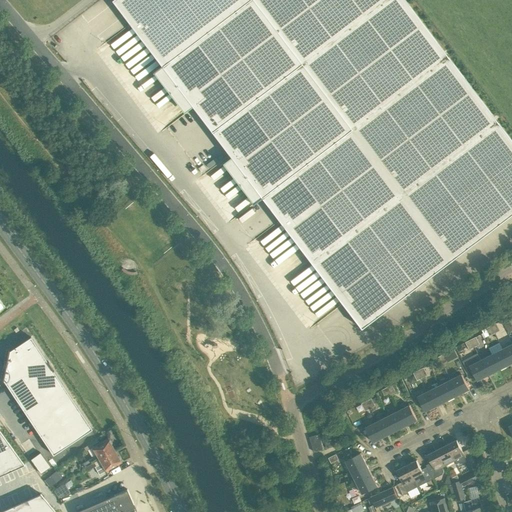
[(511,142),(403,0),(111,0),(361,329),(511,213),(511,142)]
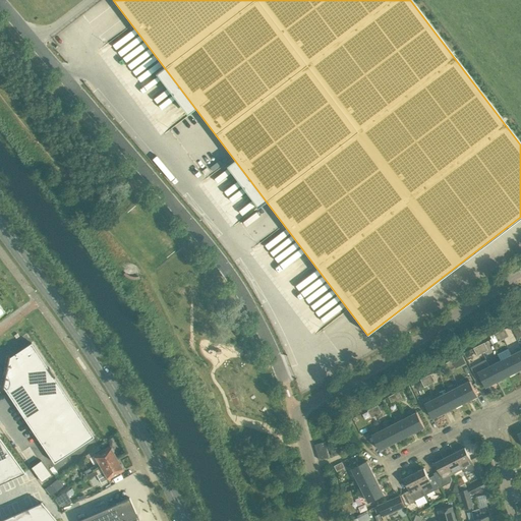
[(84,37),(110,75),(149,50),(138,35),(128,42),(112,18),(84,37)]
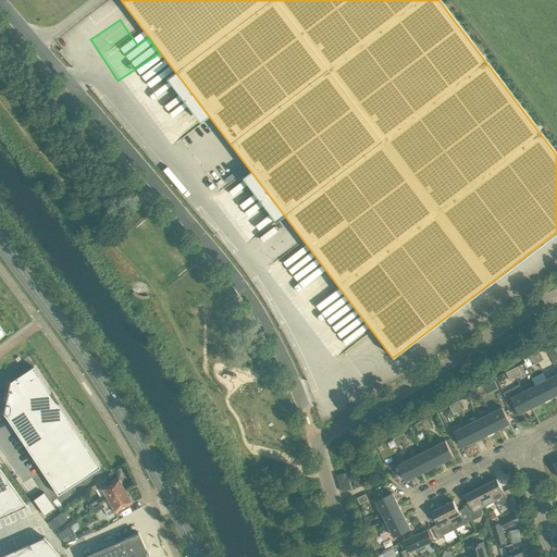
[(556,356),(556,346),(547,350),(552,359),(556,356)]
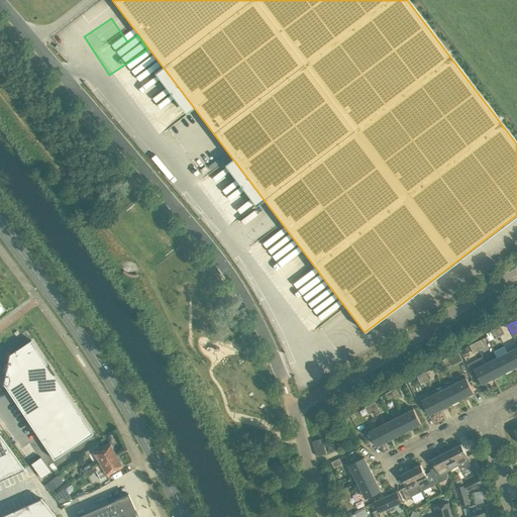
[(496,328),(500,336),(505,333),(501,326),(496,328)]
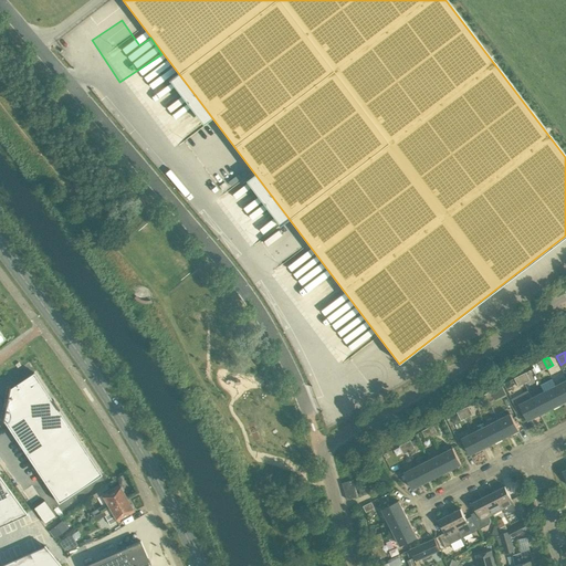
[(543,359),(537,363),(542,370),(547,368),(543,359)]
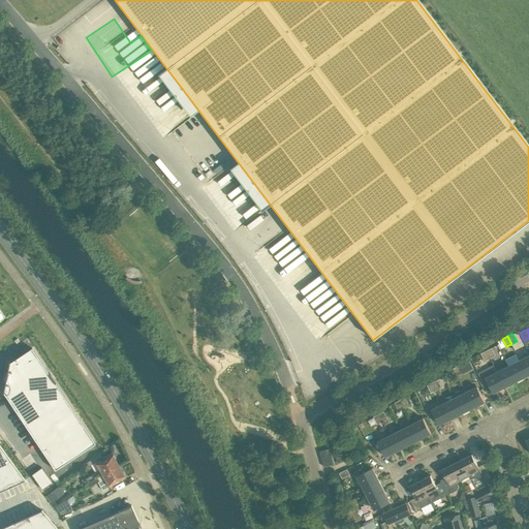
[(492,347),(487,350),(490,358),(496,355),(492,347)]
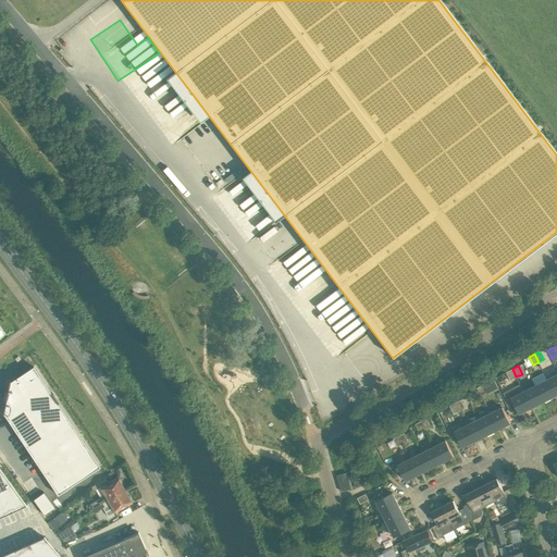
[(3,415),(3,413),(58,495),(100,467),(58,404),(59,403),(52,393),(51,394),(34,367),(10,382),(10,381),(9,381),(2,415),(3,415)]
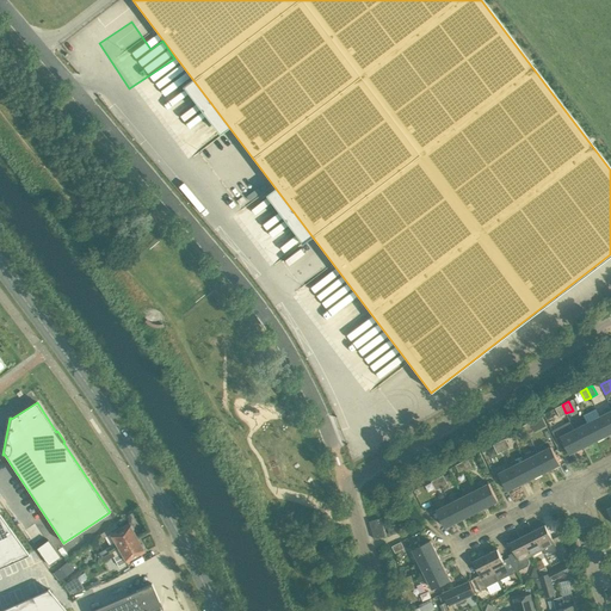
[(566,413),(562,405),(555,408),(560,417),(566,413)]
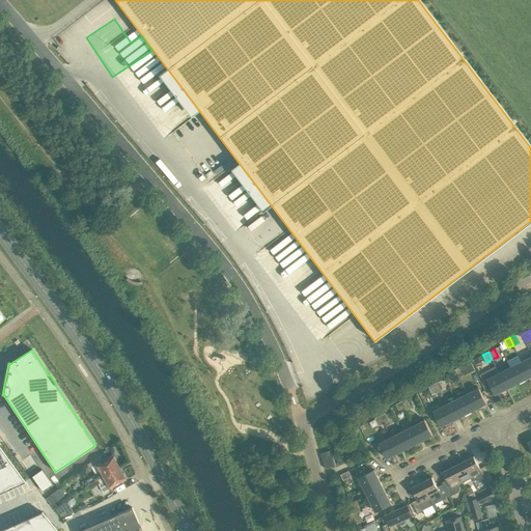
[(530,356),(522,361),(530,376),(530,375),(530,356)]
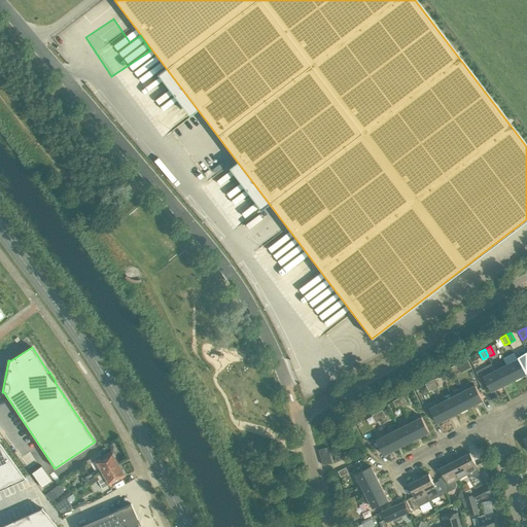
[(518,358),(506,364),(515,380),(526,374),(518,358)]
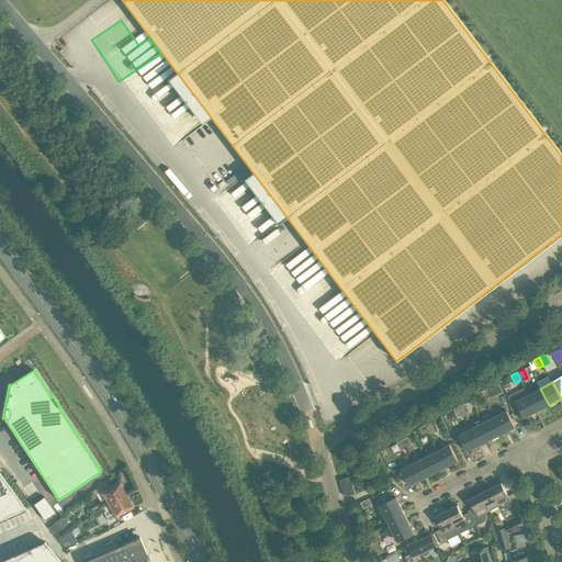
[(482,391),(486,400),(492,396),(492,395),(494,394),(492,390),(489,391),(487,388),(482,391)]
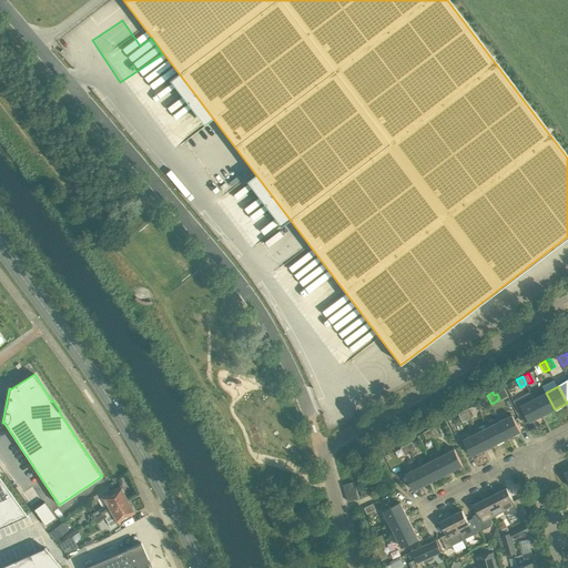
[(546,393),(534,398),(543,416),(555,409),(546,393)]
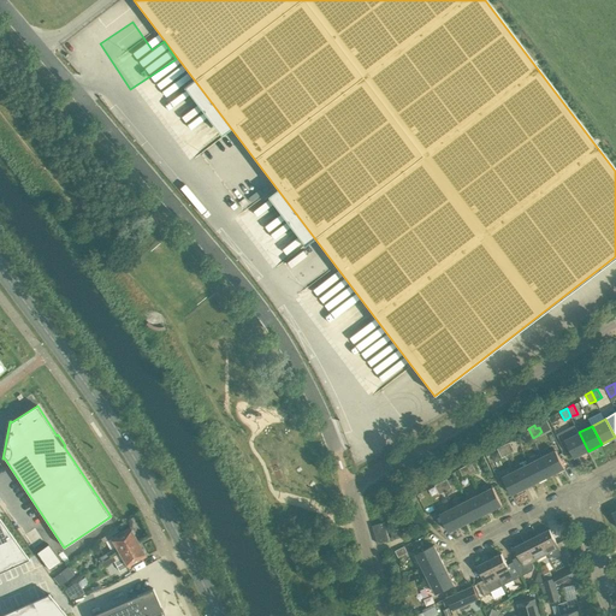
[(533,438),(528,428),(522,432),(527,440),(533,438)]
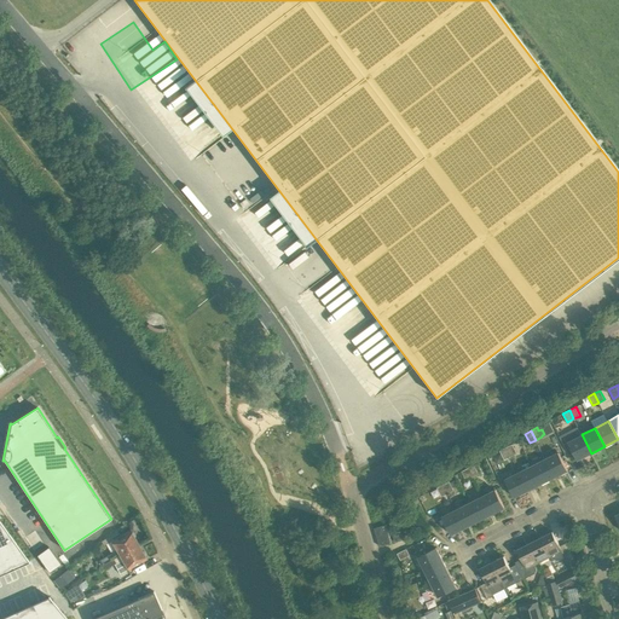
[(591,453),(582,434),(568,441),(577,460),(591,453)]
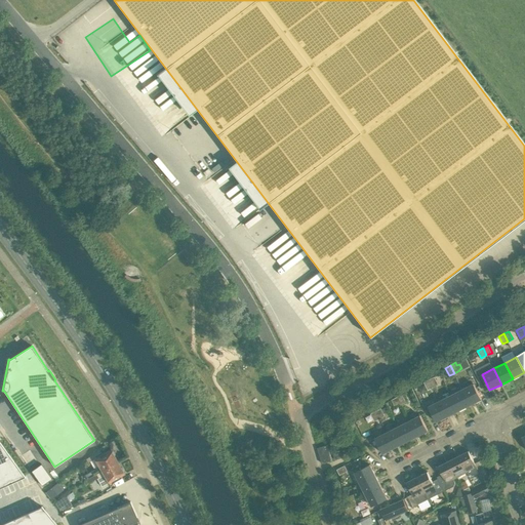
[(430,379),(433,387),(439,385),(435,376),(430,379)]
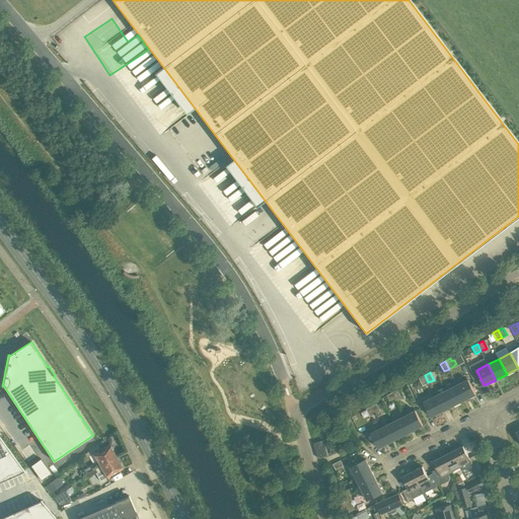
[(428,382),(425,375),(419,377),(423,385),(428,382)]
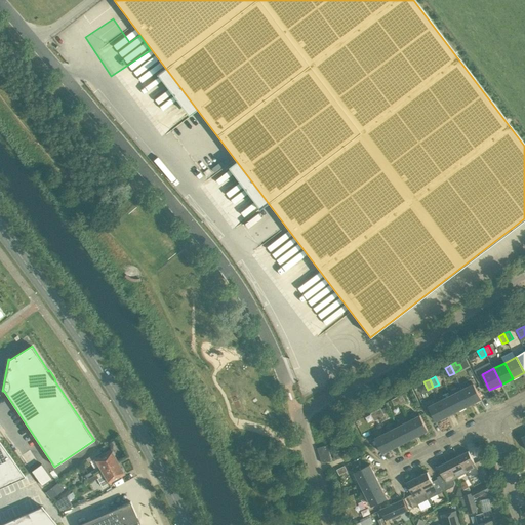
[(462,389),(470,404),(482,399),(474,382),(462,389)]
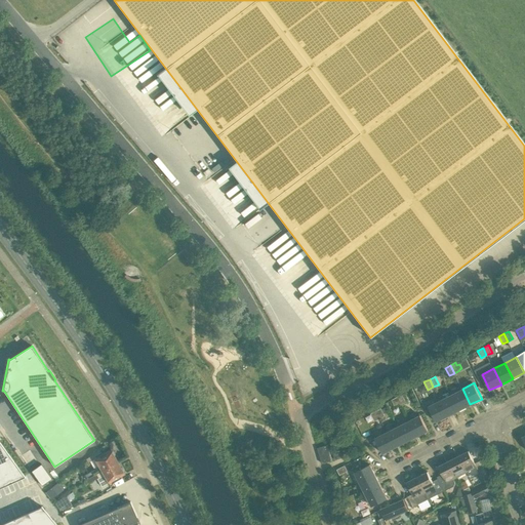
[(462,389),(451,395),(458,410),(470,404),(462,389)]
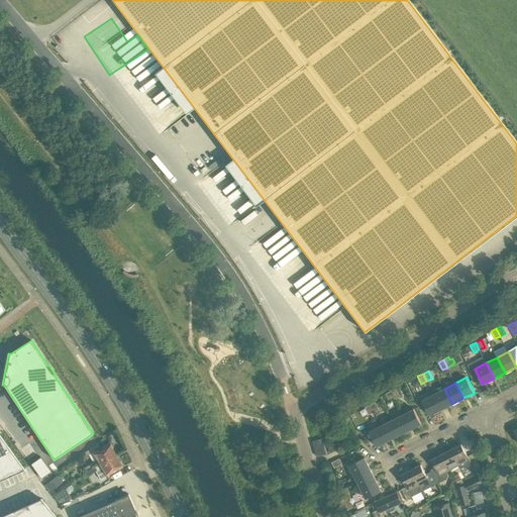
[(396,388),(391,391),(395,398),(400,396),(396,388)]
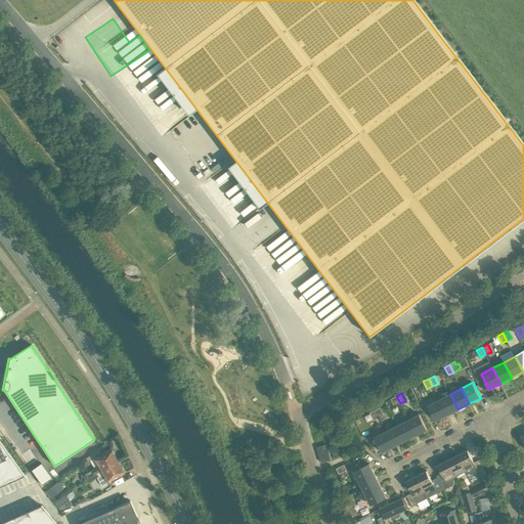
[(450,394),(439,399),(447,415),(457,409),(450,394)]
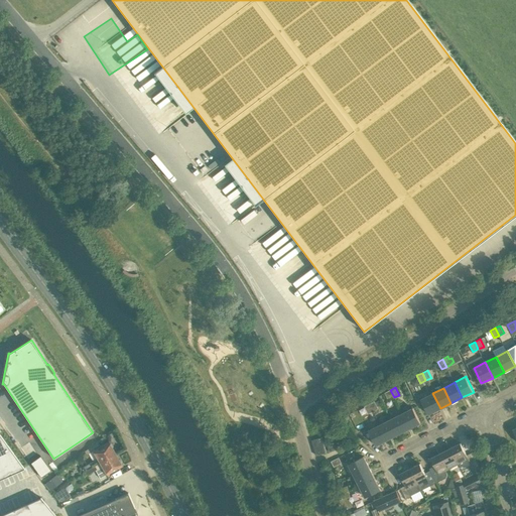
[(394,397),(390,390),(385,392),(388,400),(394,397)]
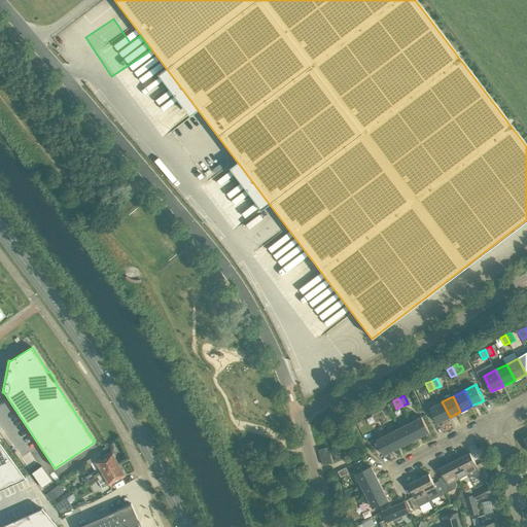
[(450,417),(442,401),(430,408),(437,423),(450,417)]
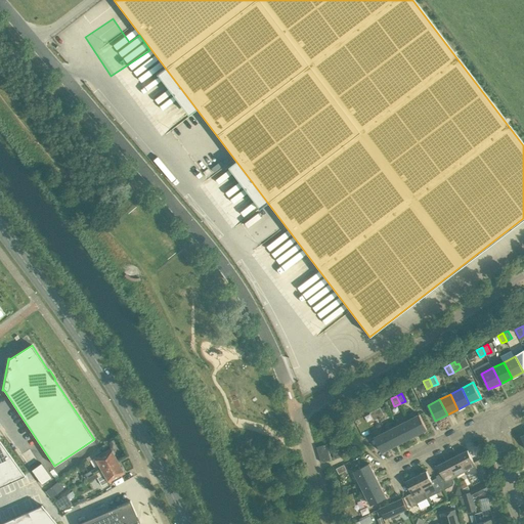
[(381,407),(375,409),(379,418),(385,415),(381,407)]
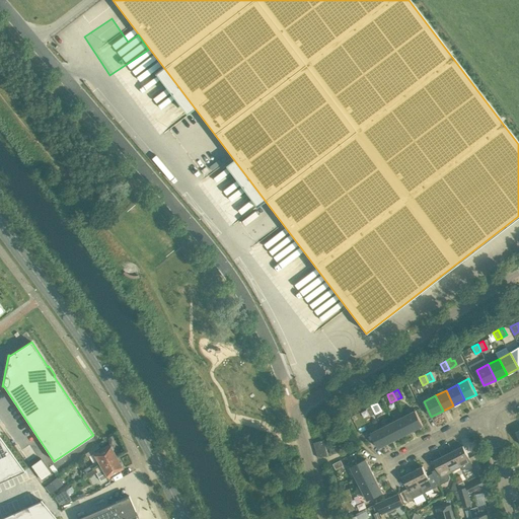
[(375,414),(371,405),(366,409),(370,417),(375,414)]
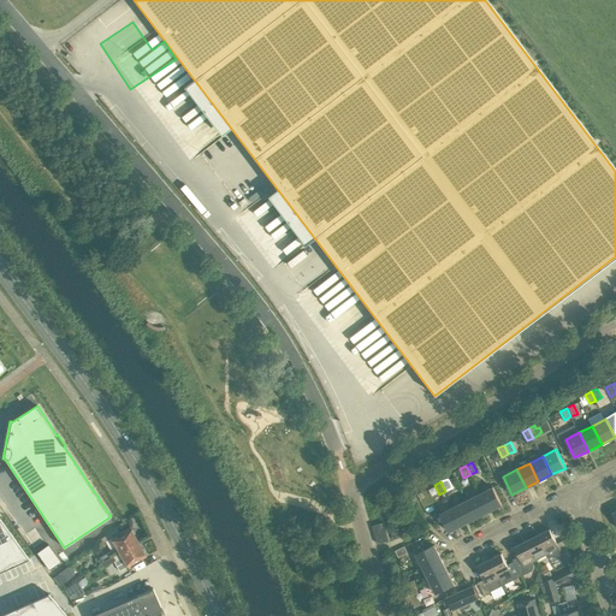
[(493,486),(480,493),(489,511),(502,504),(493,486)]
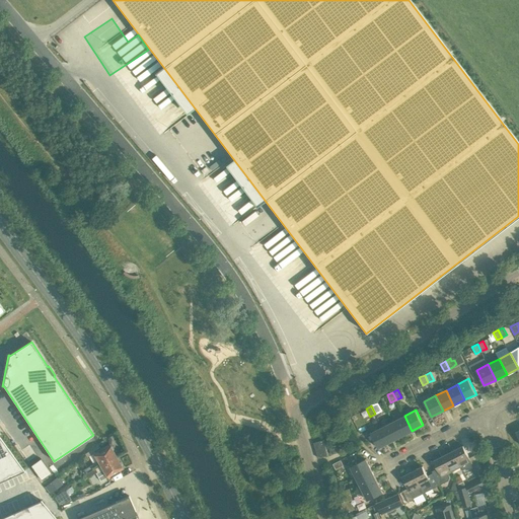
[(412,431),(404,416),(393,422),(400,437),(412,431)]
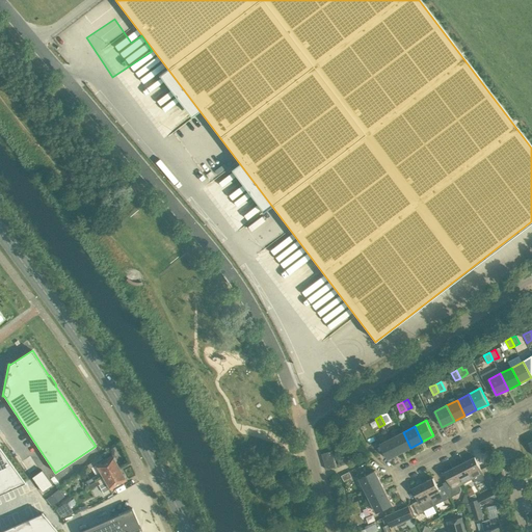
[(403,432),(392,437),(399,453),(410,448),(403,432)]
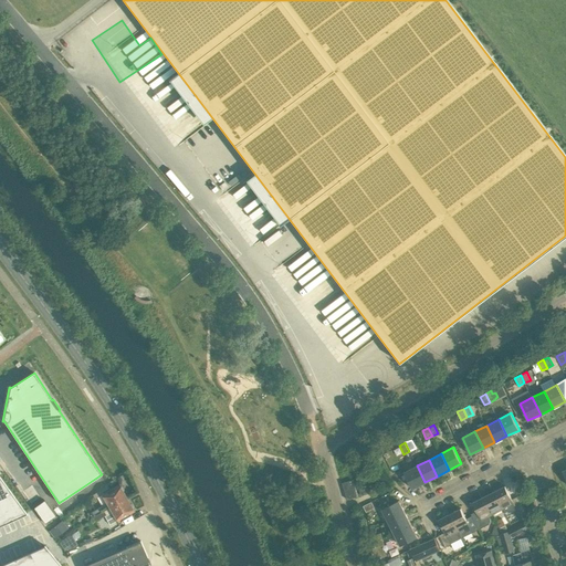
[(425,482),(417,465),(405,472),(412,489),(425,482)]
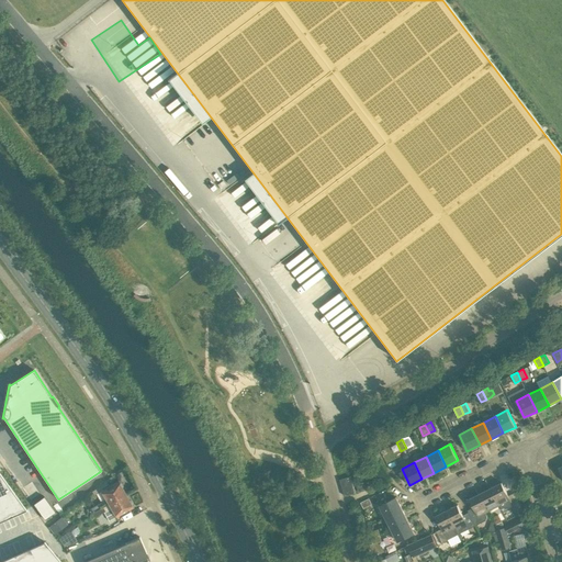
[(0,473),(0,494),(12,490),(0,473)]
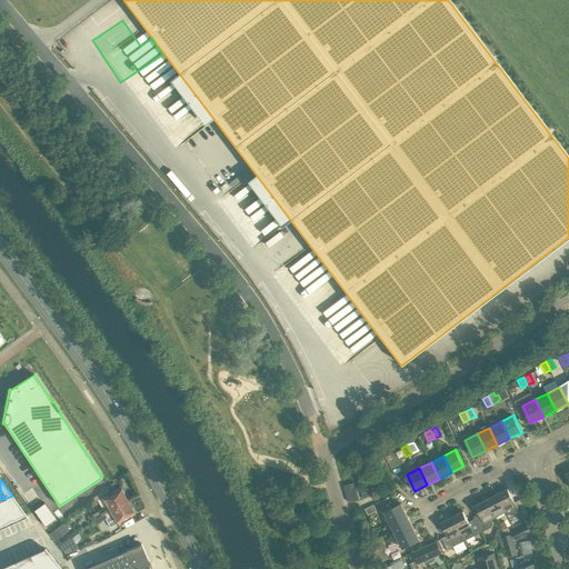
[(355,482),(345,486),(349,502),(360,499),(355,482)]
